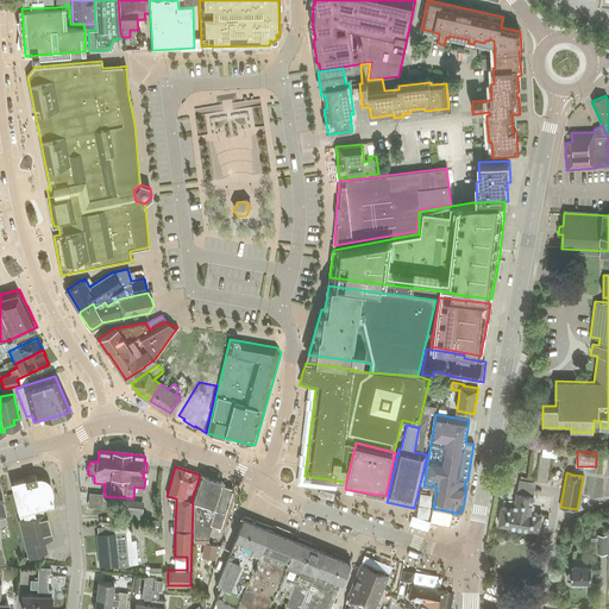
[(193,504),(192,539),(207,539),(212,525),(224,528),(234,495),(232,489),(223,485),(224,483),(200,475),(193,496),(192,503),(193,504)]
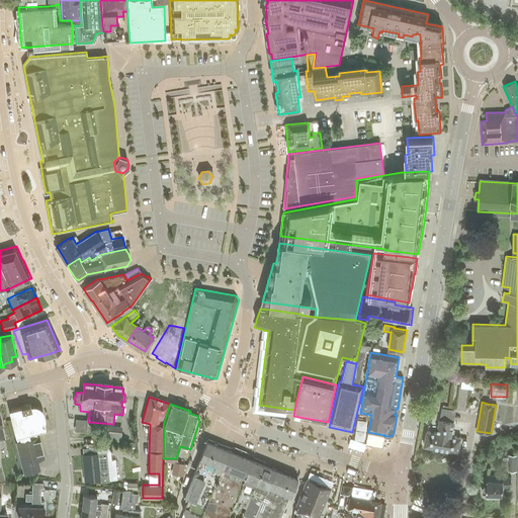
[(44,458),(38,437),(37,437),(35,432),(46,429),(41,415),(41,413),(40,412),(39,411),(38,410),(37,409),(35,409),(34,408),(32,408),(31,409),(30,405),(9,410),(15,437),(16,437),(17,442),(16,442),(24,473),(22,475),(23,479),(35,476),(33,471),(39,469),(37,459),(44,458)]
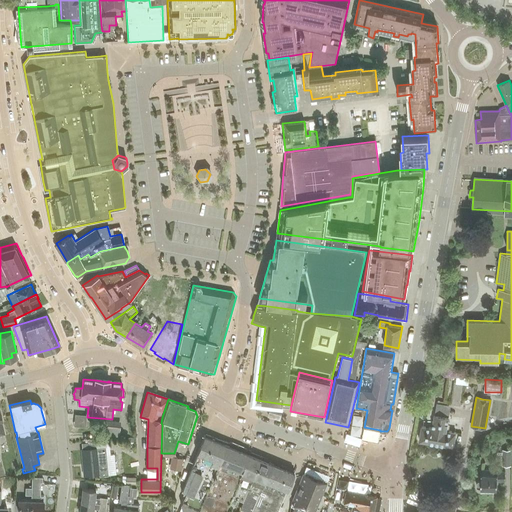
[(77,414),(76,426),(86,427),(87,415),(77,414)]
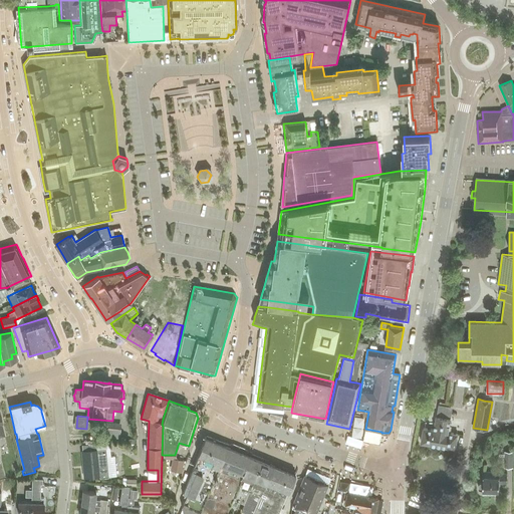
[(437,416),(434,430),(424,428),(421,443),(455,449),(457,434),(448,433),(450,419),(449,419),(437,416)]
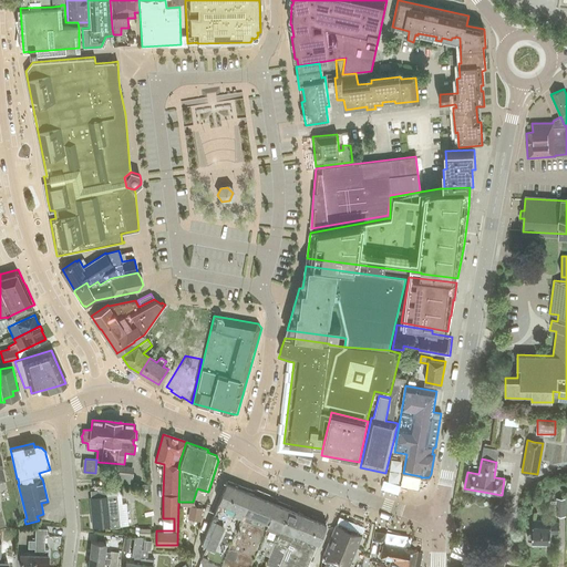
[(133,475),(134,467),(116,465),(115,473),(133,475)]
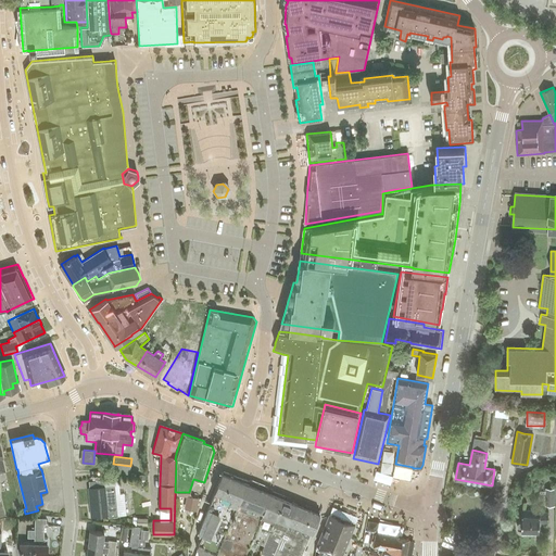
[(215,555),(247,481),(223,471),(197,534),(201,535),(197,547),(197,551),(193,555),(215,555)]
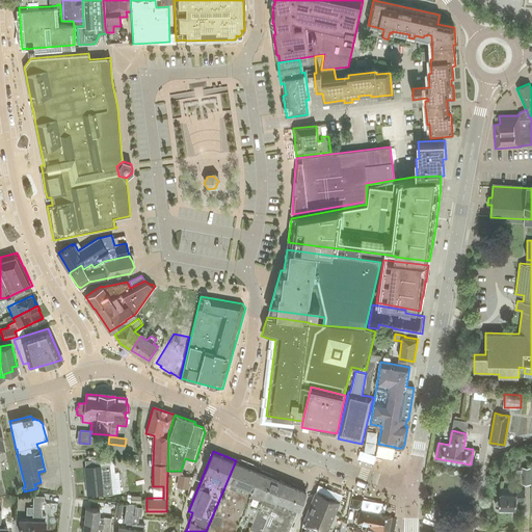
[(234,531),(241,516),(259,470),(236,460),(206,531),(234,531)]
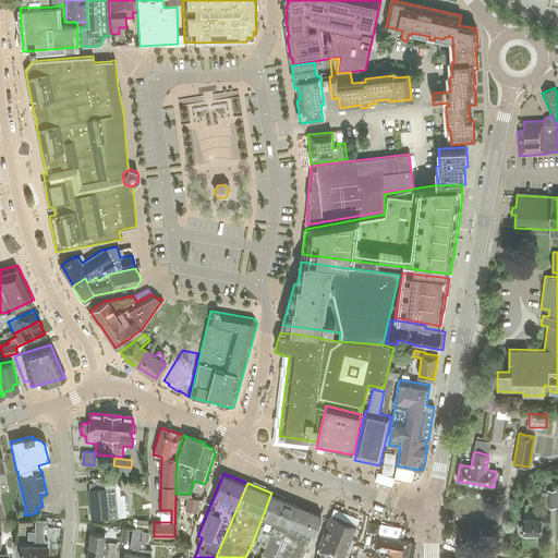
[(118,518),(116,489),(104,490),(104,488),(89,490),(92,519),(108,517),(109,519),(118,518)]
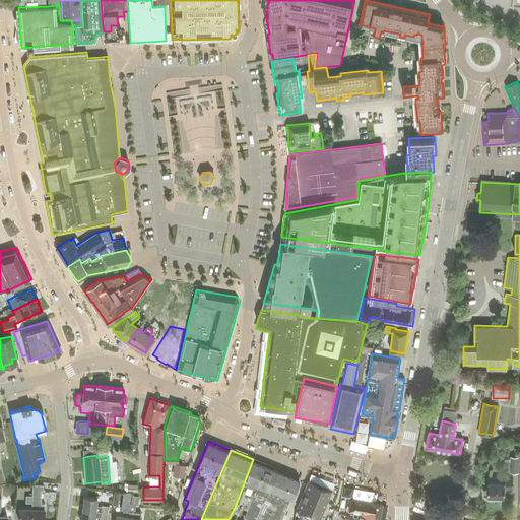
[(519,457),(511,456),(510,472),(519,473),(519,457)]
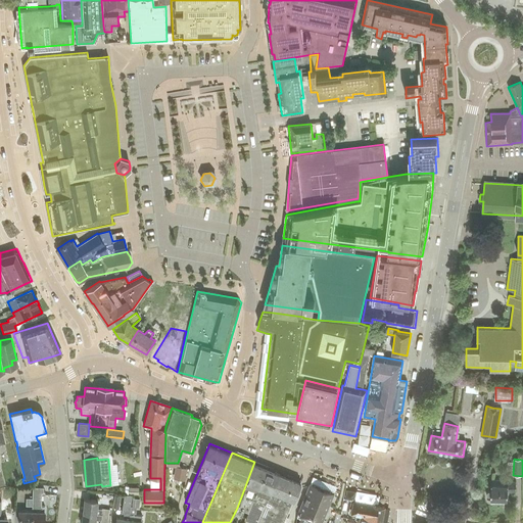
[(252,503),(267,467),(254,462),(237,508),(248,513),(252,503)]
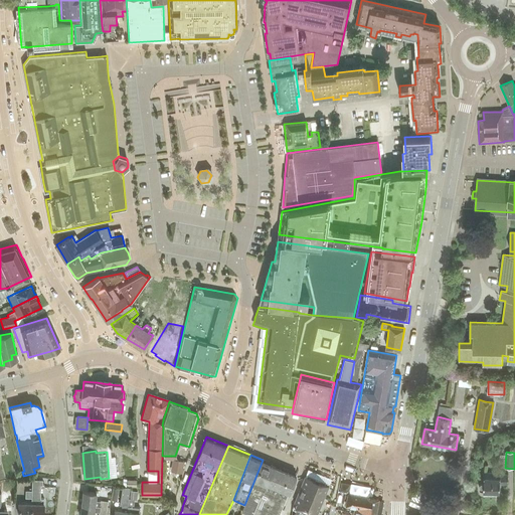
[(184,461),(172,459),(170,471),(182,473),(184,461)]
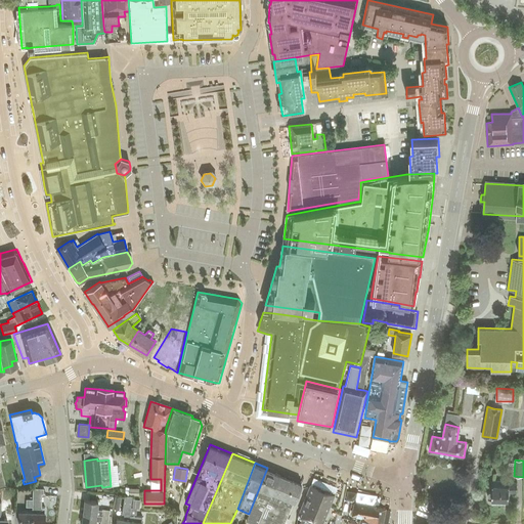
[(268,497),(278,472),(267,468),(253,504),(263,509),(268,497)]
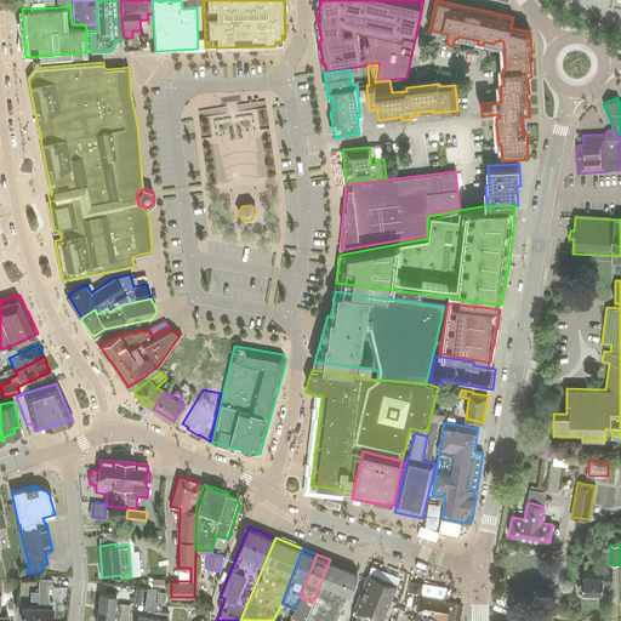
[(318,590),(312,603),(303,620),(342,620),(345,616),(340,614),(357,573),(357,571),(330,559),(318,590)]
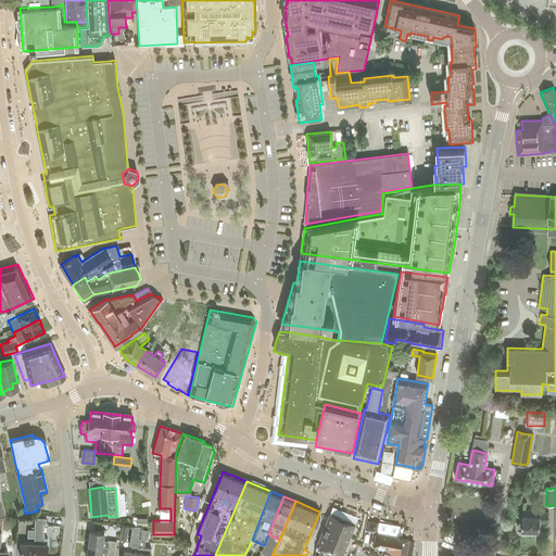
[(522,514),(522,522),(519,522),(517,523),(517,529),(519,530),(522,530),(522,531),(540,531),(540,526),(541,526),(541,522),(548,523),(548,512),(540,512),(540,514),(535,514),(535,510),(522,510),(522,514)]
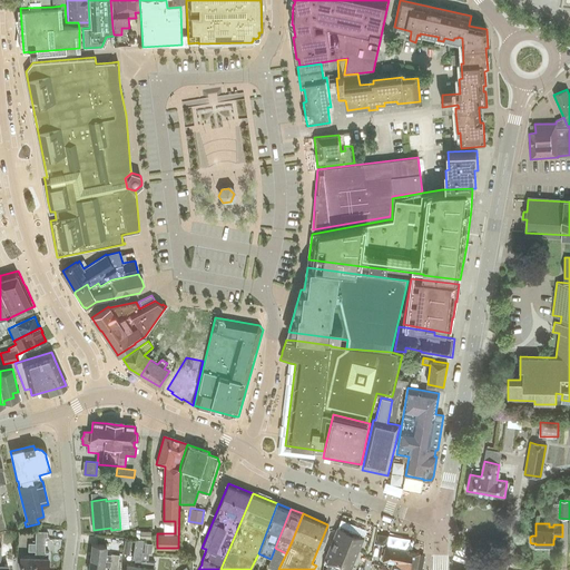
[(325,564),(327,566),(325,569),(346,569),(351,562),(353,563),(363,539),(337,528),(325,557),(328,558),(325,564)]
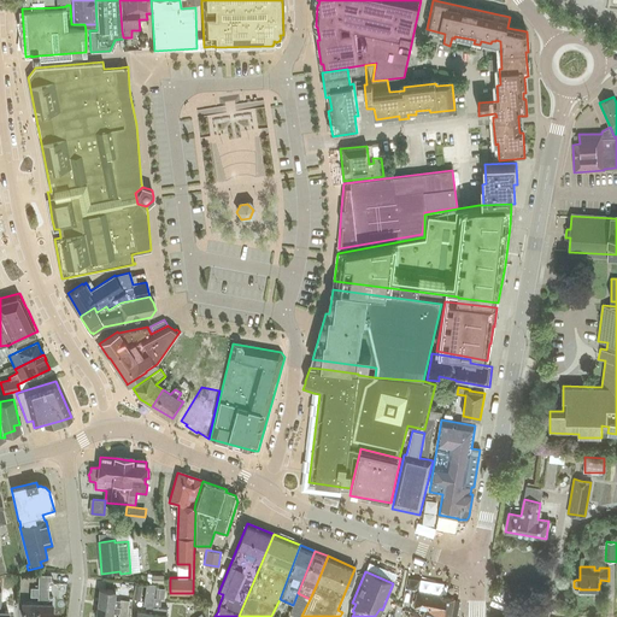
[(37,603),(36,616),(52,616),(53,598),(48,598),(48,581),(51,581),(51,575),(39,575),(37,588),(37,597),(37,603)]
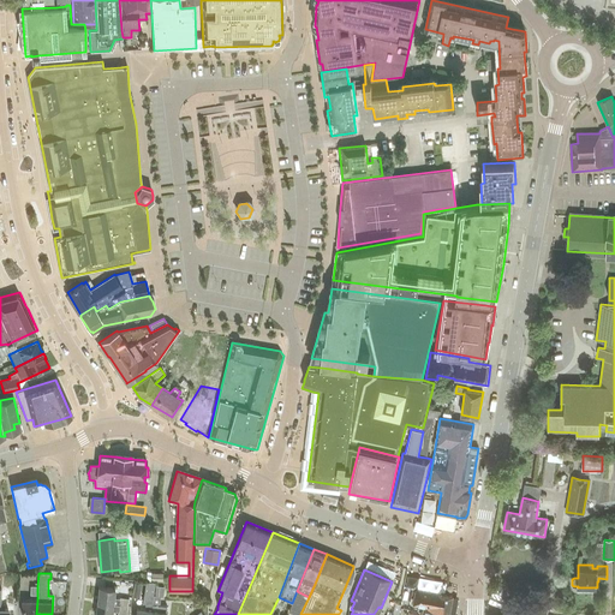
[(154,596),(155,586),(156,583),(147,580),(143,603),(145,603),(145,604),(147,604),(147,610),(137,608),(135,614),(150,614),(151,604),(154,596)]
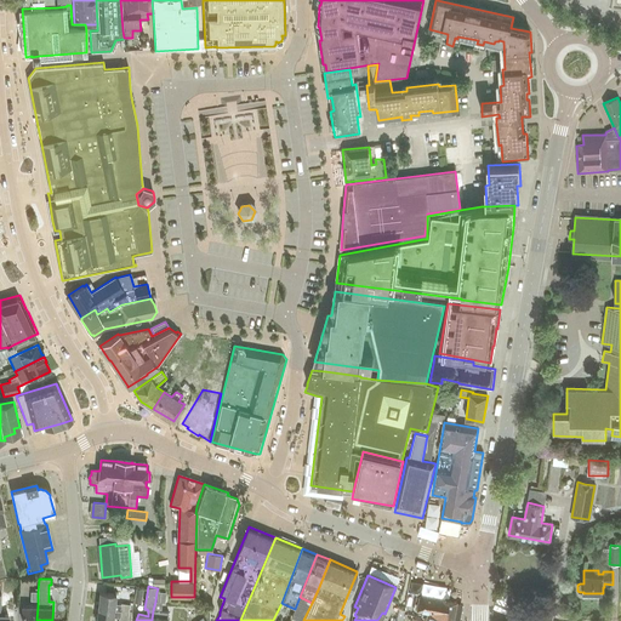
[(153,610),(152,620),(166,620),(167,619),(169,613),(160,611),(161,603),(164,603),(165,593),(158,592),(157,602),(155,602),(153,610)]
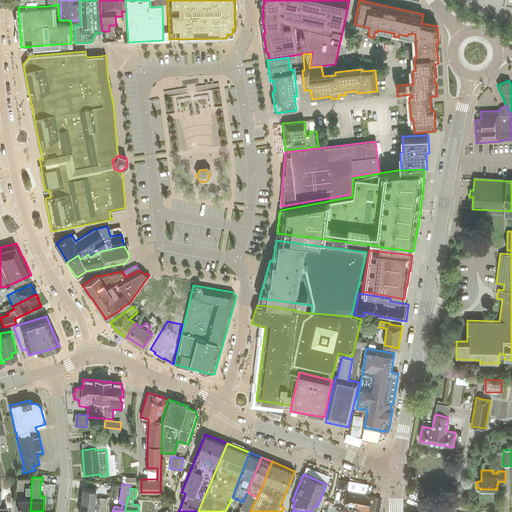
[(81,501),(106,505),(107,499),(100,498),(95,498),(96,491),(82,489),(81,501)]
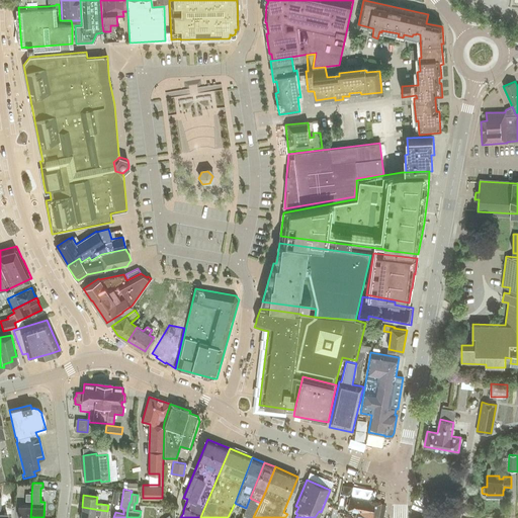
[(377,517),(380,503),(375,502),(349,497),(347,509),(356,511),(354,517),(377,517)]
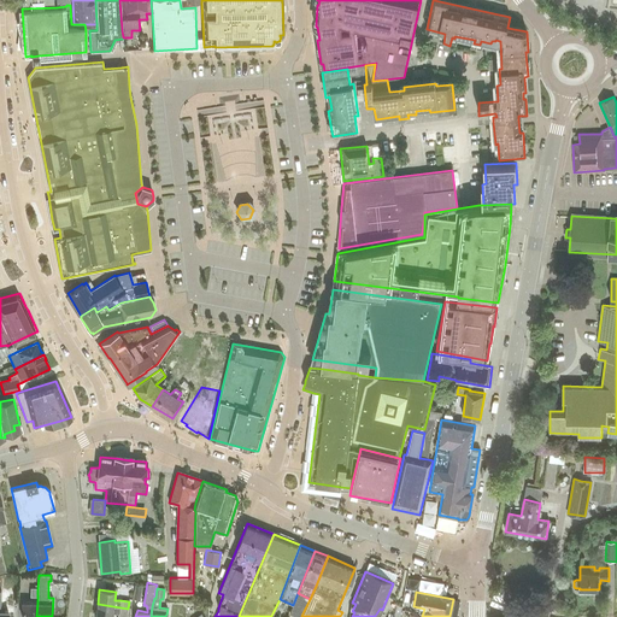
[(36,616),(37,603),(23,603),(22,616),(36,616)]
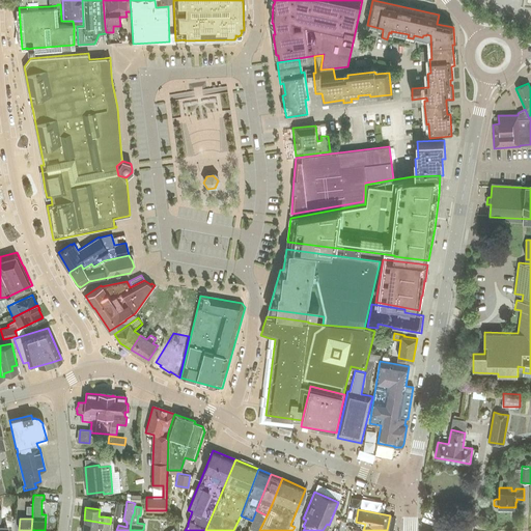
[(109,530),(110,524),(84,520),(82,530),(95,530),(96,527),(102,528),(101,530),(109,530)]
